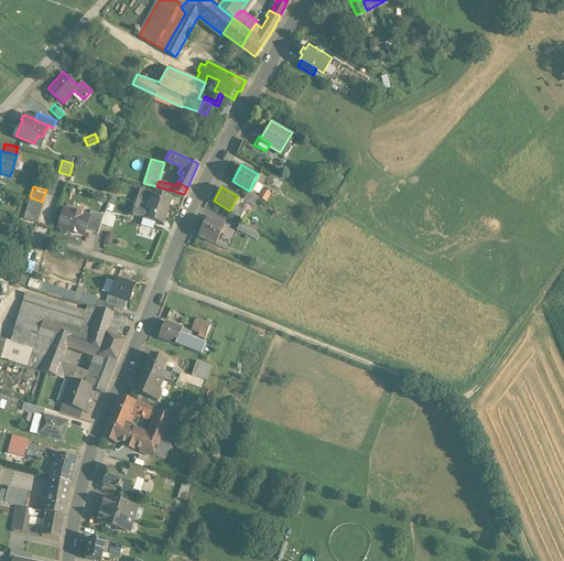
[(153,192),(140,187),(136,201),(149,205),(153,192)]
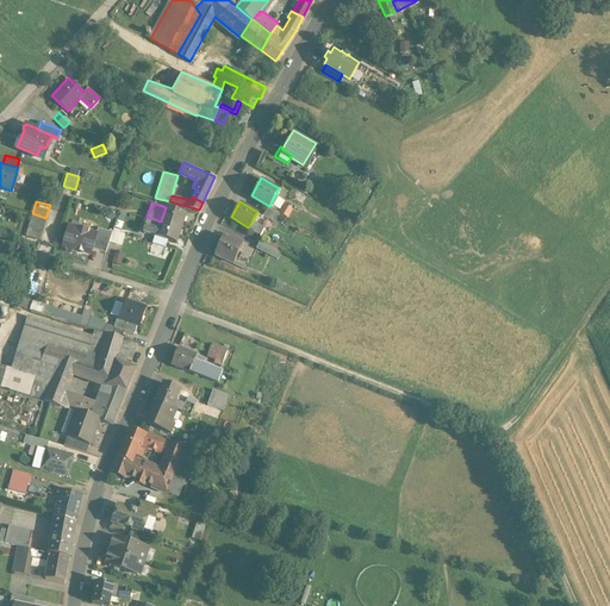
[(292,207),(285,202),(279,212),(286,217),(292,207)]
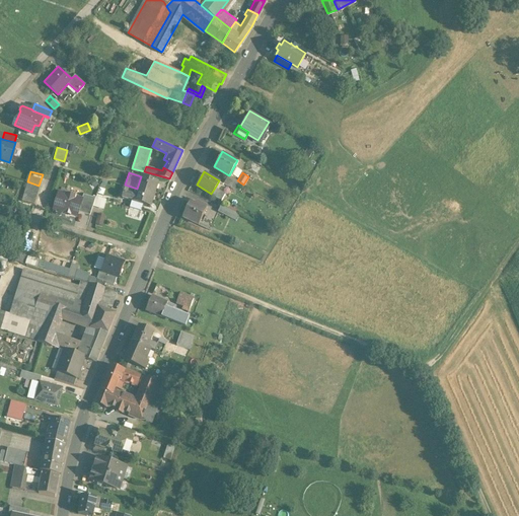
[(229,175),(227,174),(223,181),(233,188),(237,180),(229,175)]
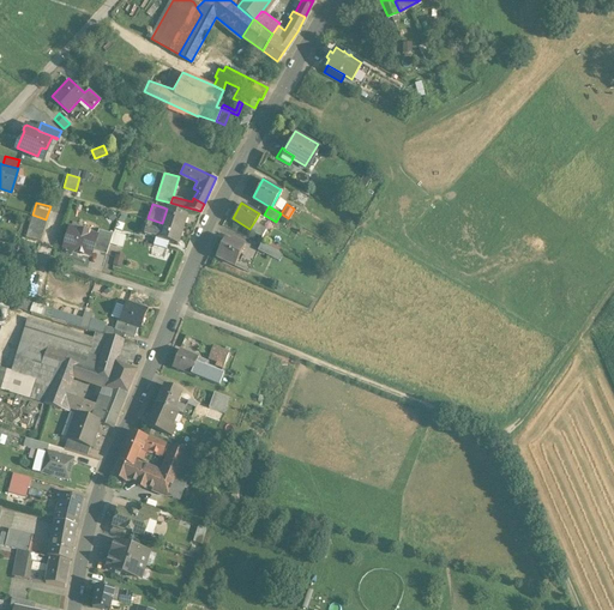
[(186,215),(167,209),(162,223),(181,229),(186,215)]
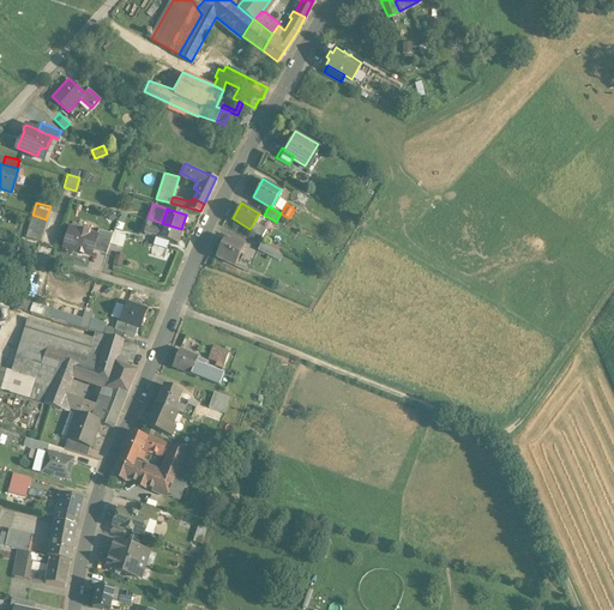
[(46,219),(32,215),(25,235),(40,239),(46,219)]
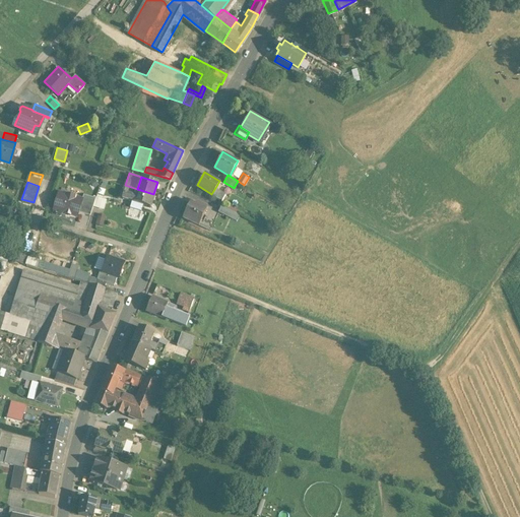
[(137,189),(125,185),(122,197),(133,200),(137,189)]
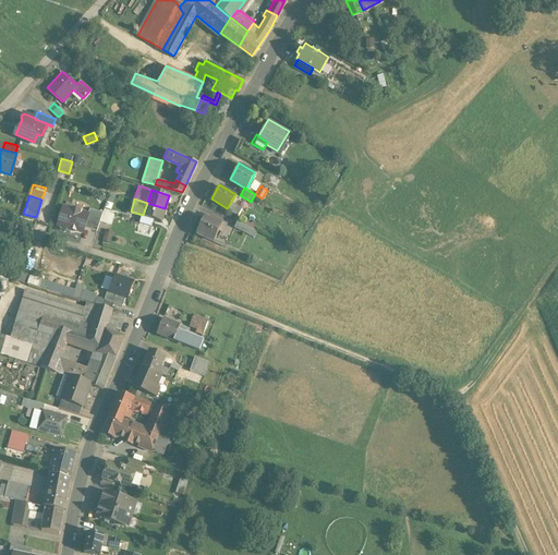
[(231,202),(227,208),(238,215),(242,207),(231,202)]
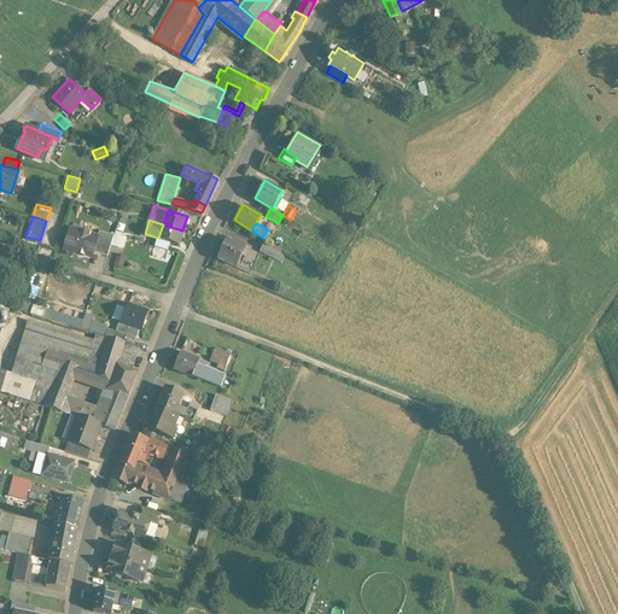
[(182,231),(163,224),(158,238),(179,244),(182,231)]
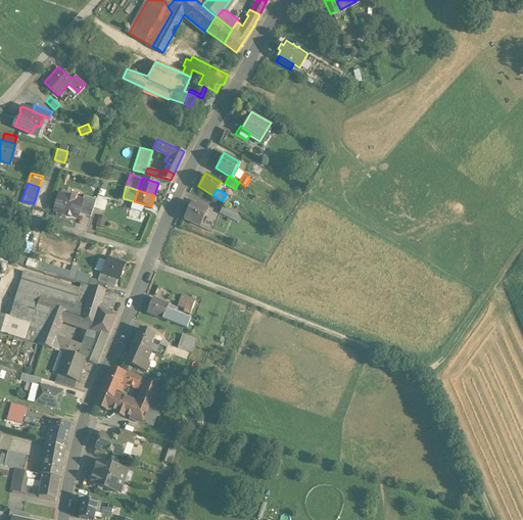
[(83,199),(59,192),(54,209),(77,217),(79,211),(83,199)]
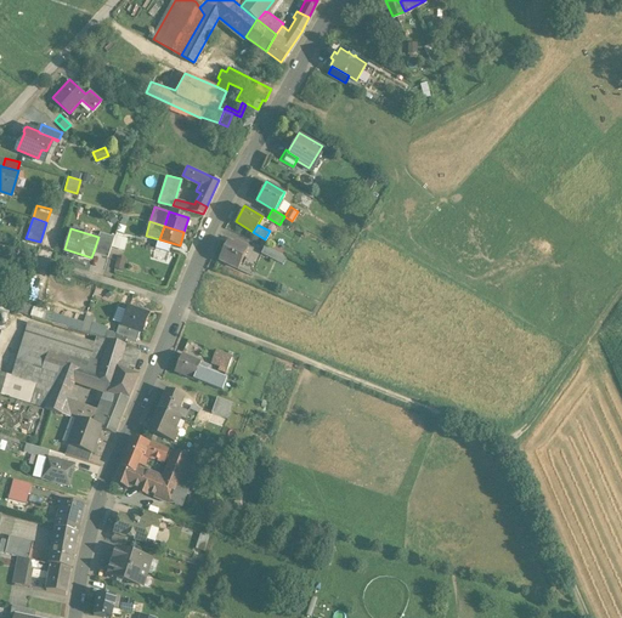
[(100,231),(99,237),(94,251),(108,256),(114,236),(100,231)]
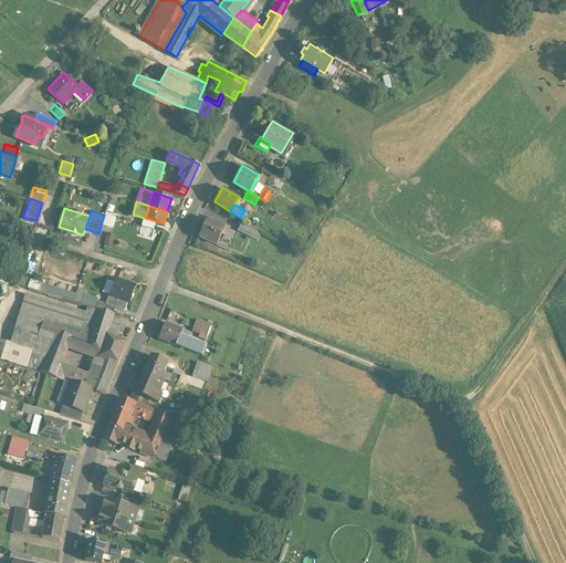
[(215,218),(212,221),(207,218),(199,236),(228,249),(229,247),(217,241),(226,223),(215,218)]
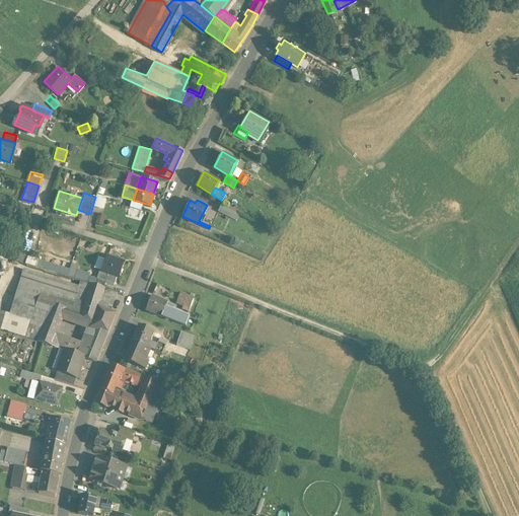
[(232,210),(221,204),(218,211),(229,216),(232,210)]
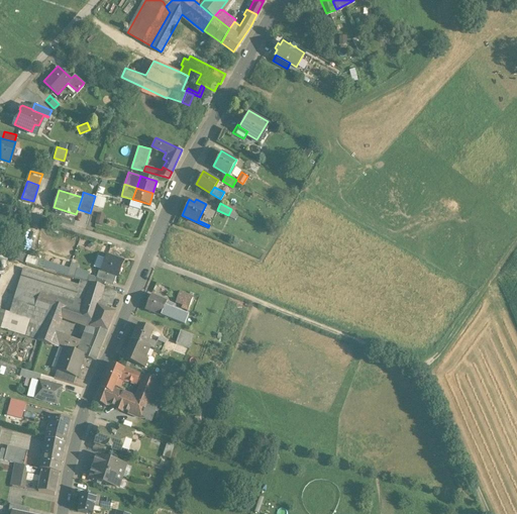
[(105,212),(98,210),(95,221),(102,222),(105,212)]
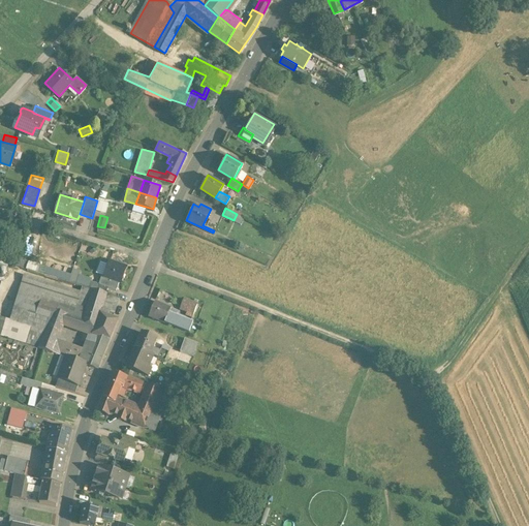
[(126,267),(109,259),(103,274),(101,274),(98,282),(116,288),(119,281),(120,282),(126,267)]
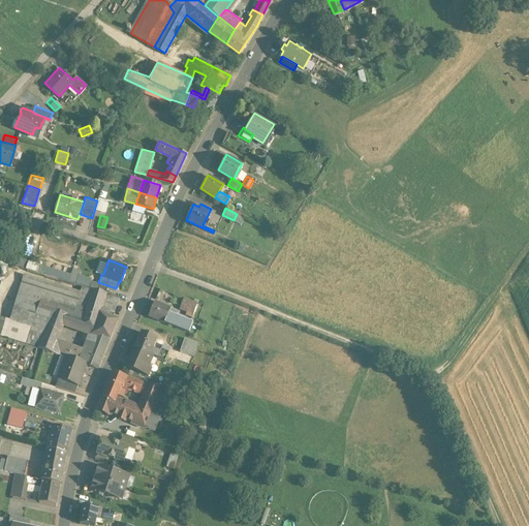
[(67,281),(74,283),(76,277),(70,274),(67,281)]
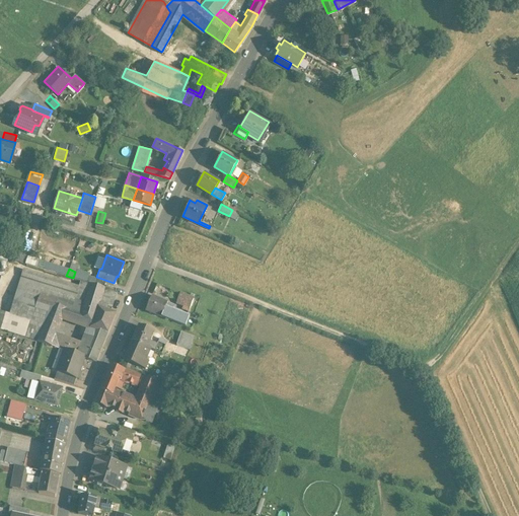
[(75,287),(23,271),(20,283),(72,298),(75,287)]
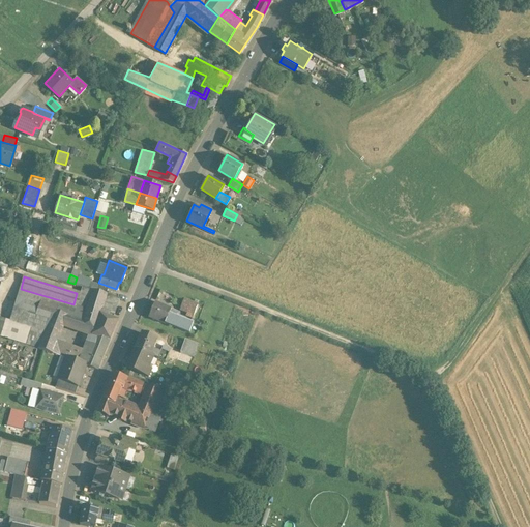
[(100,284),(90,281),(87,288),(91,289),(98,291),(100,284)]
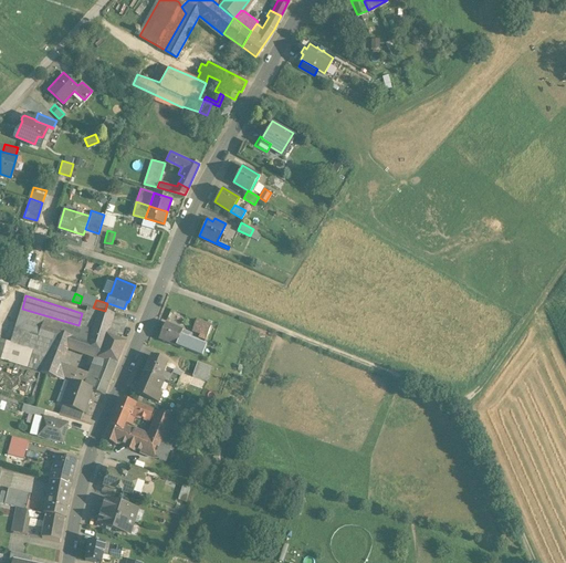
[(97,309),(92,331),(81,327),(77,339),(79,339),(75,348),(100,356),(107,330),(113,313),(105,311),(97,309)]
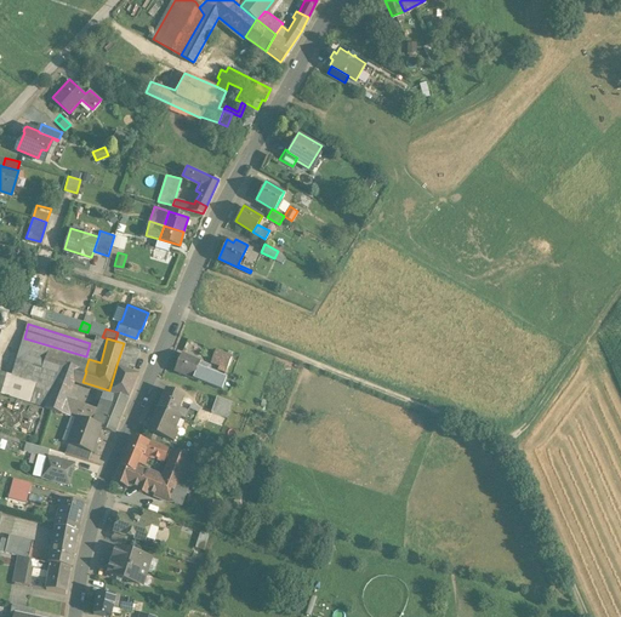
[(138,348),(124,343),(118,361),(127,365),(132,367),(138,348)]
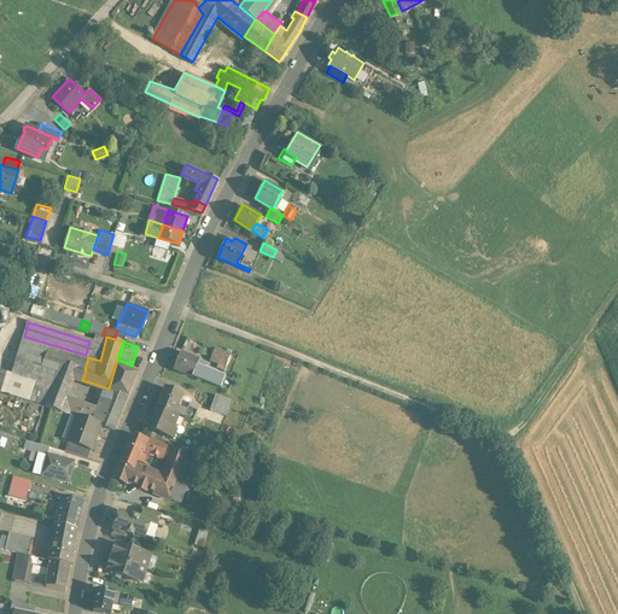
[(80,361),(46,350),(46,351),(30,346),(23,363),(30,367),(30,369),(70,384),(80,361)]
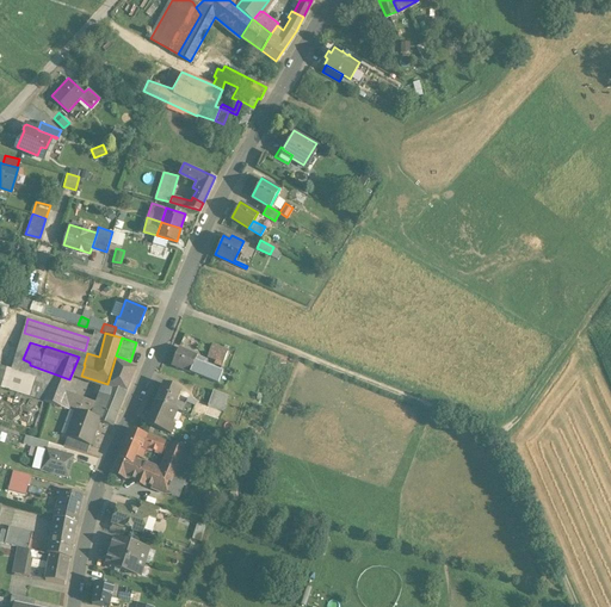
[(228,350),(211,342),(207,355),(215,358),(214,361),(222,365),(228,350)]
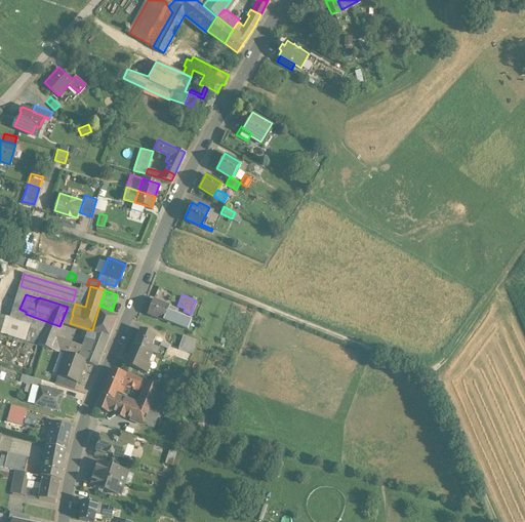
[(169,305),(153,297),(147,313),(163,320),(163,319),(185,328),(188,321),(166,312),(169,305)]
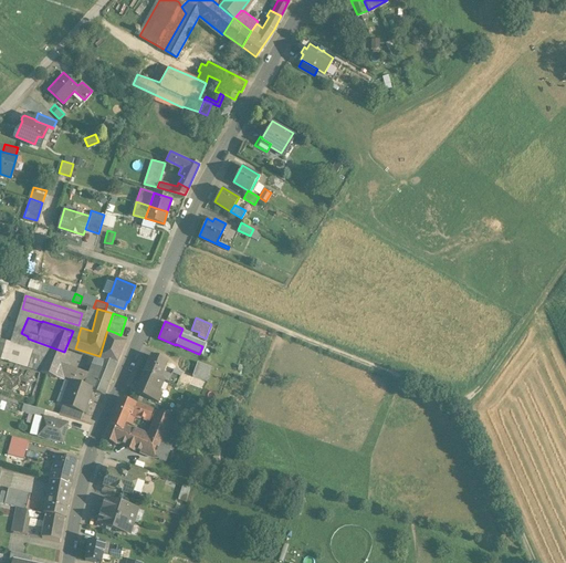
[(116,333),(107,330),(100,356),(104,357),(104,363),(115,366),(125,341),(115,337),(116,333)]
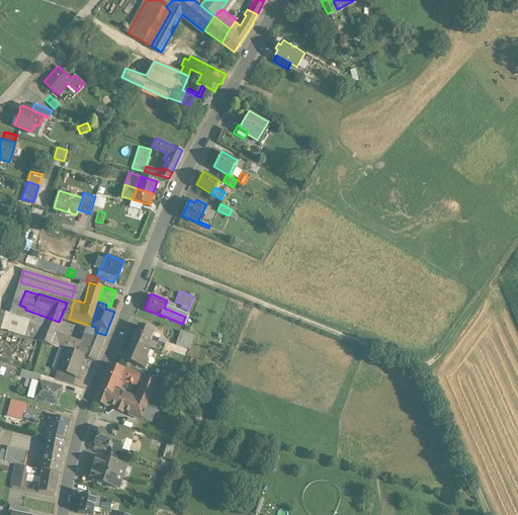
[(30,320),(0,310),(0,327),(37,339),(44,324),(30,320)]
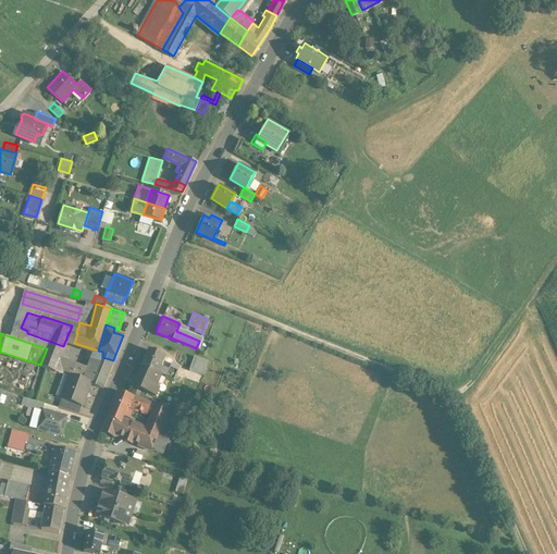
[(40,365),(40,366),(54,370),(61,354),(47,348),(40,365)]
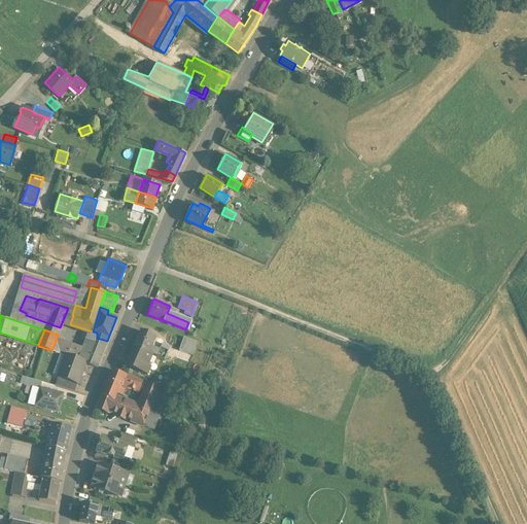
[(155,336),(141,329),(134,345),(149,352),(151,346),(155,336)]
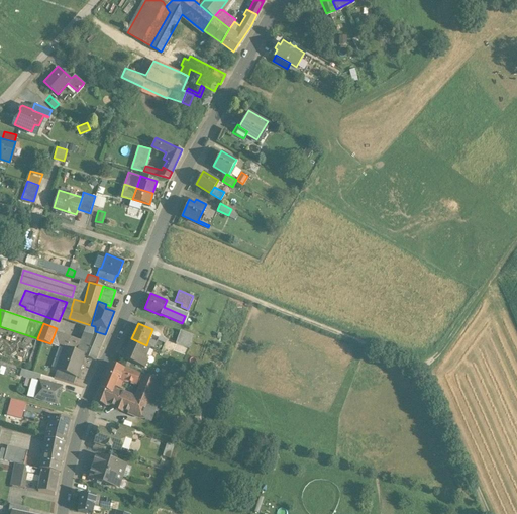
[(62,330),(57,328),(50,343),(56,345),(57,344),(61,334),(62,330)]
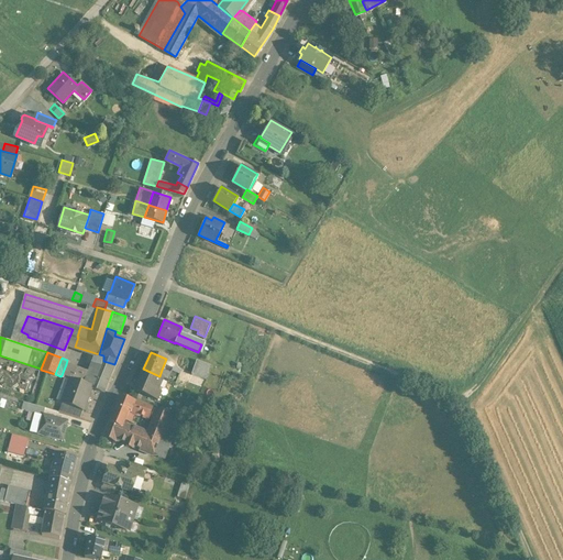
[(210,363),(196,359),(191,373),(205,377),(210,363)]
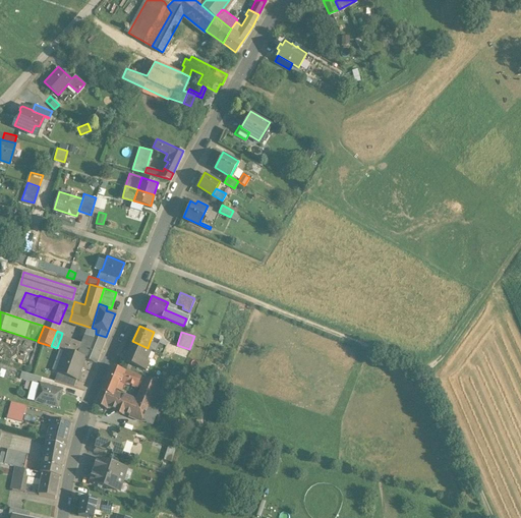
[(81,344),(77,354),(83,357),(96,361),(105,340),(95,337),(85,335),(81,344)]
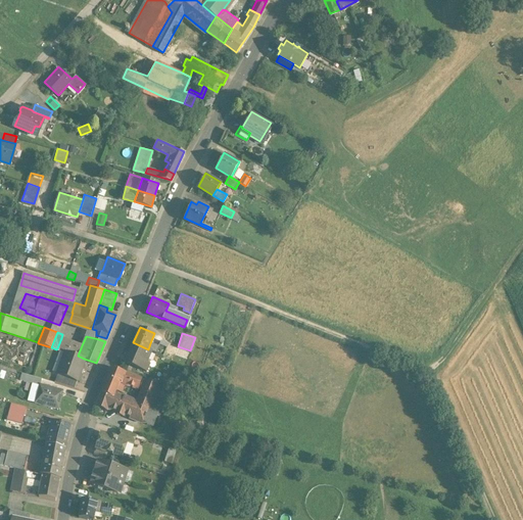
[(82,345),(61,338),(57,348),(65,351),(78,356),(82,345)]
